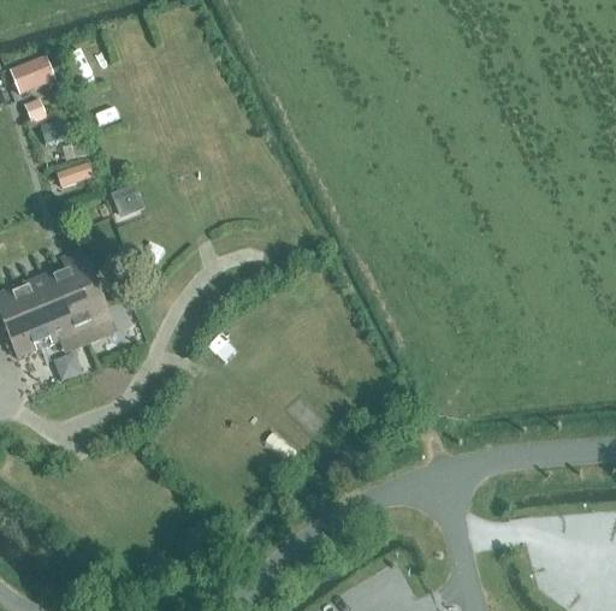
[(9,69),(19,94),(55,79),(46,54),(9,69)]
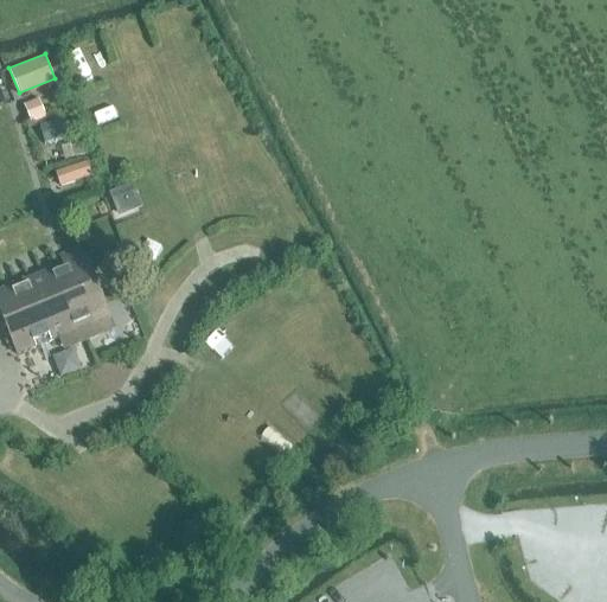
[(43,95),(27,101),(36,122),(51,115),(43,95)]
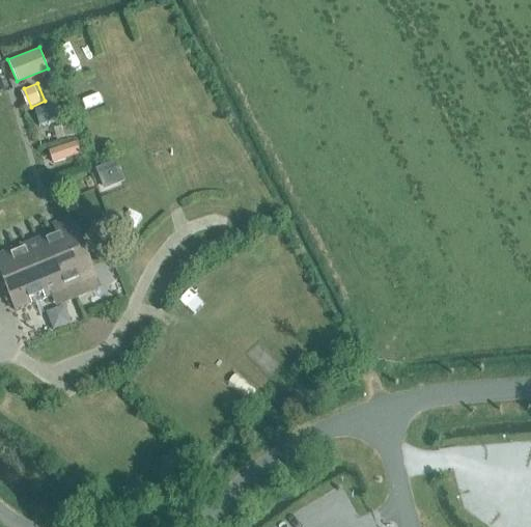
[(68,95),(65,84),(54,87),(57,99),(68,95)]
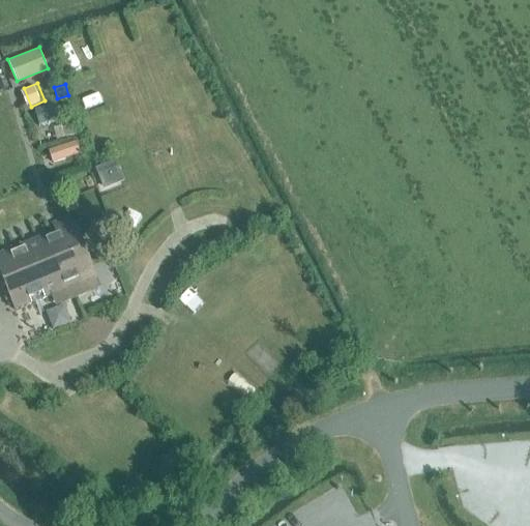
[(55,103),(34,108),(38,123),(59,117),(55,103)]
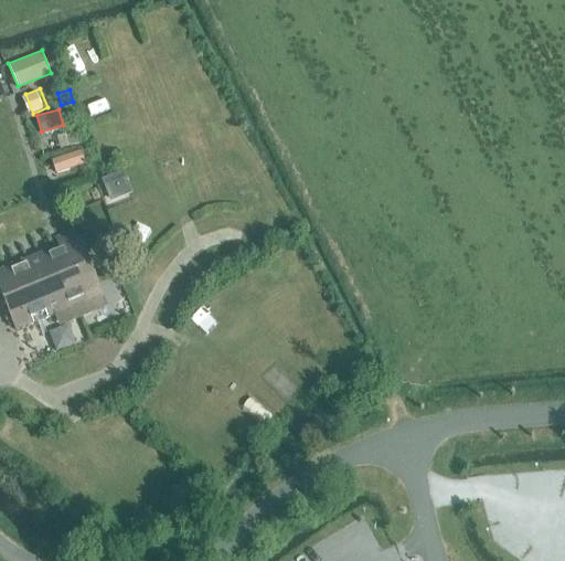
[(78,141),(75,129),(66,131),(70,145),(78,141)]
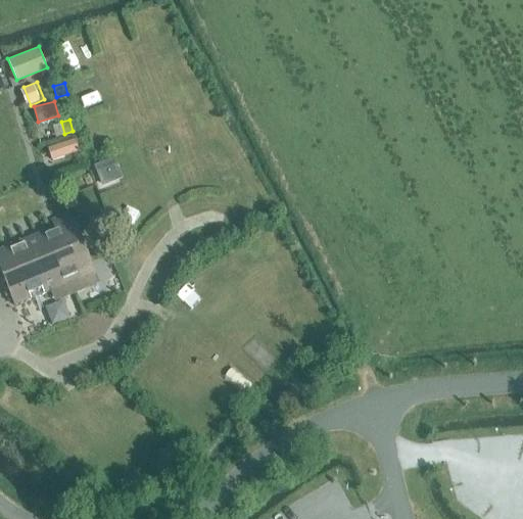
[(51,157),(78,149),(75,138),(48,146),(51,157)]
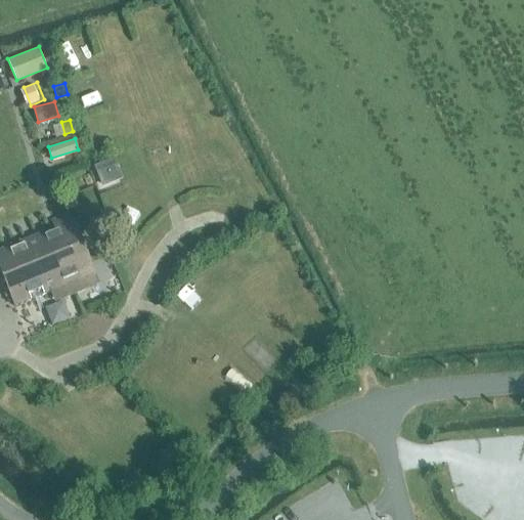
[(114,160),(100,166),(105,181),(120,175),(114,160)]
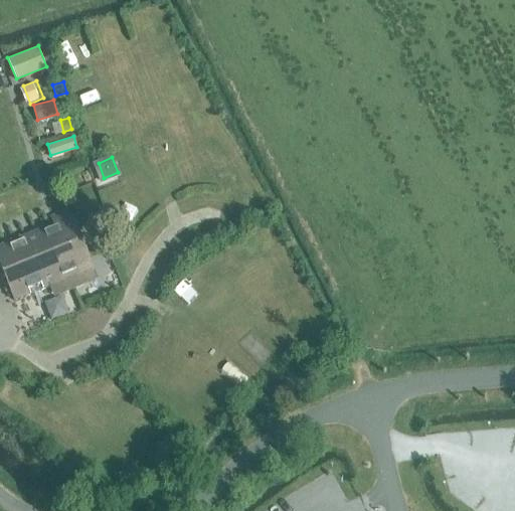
[(50,214),(53,222),(0,241),(0,264),(12,297),(49,283),(52,291),(56,292),(94,275),(91,267),(92,267),(71,215),(68,207),(50,214)]
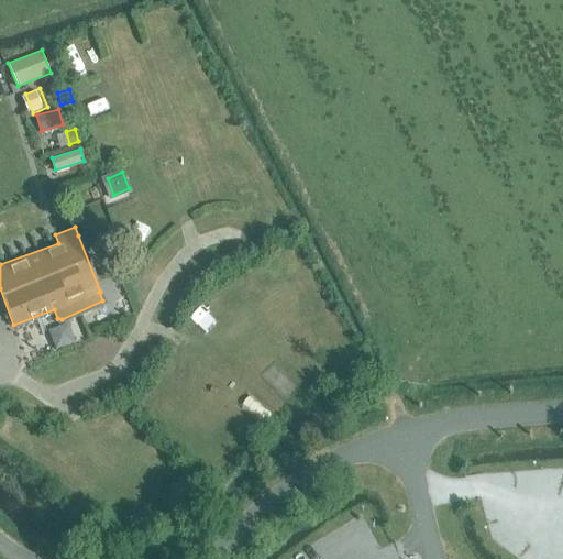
[(113,248),(106,229),(95,233),(101,253),(113,248)]
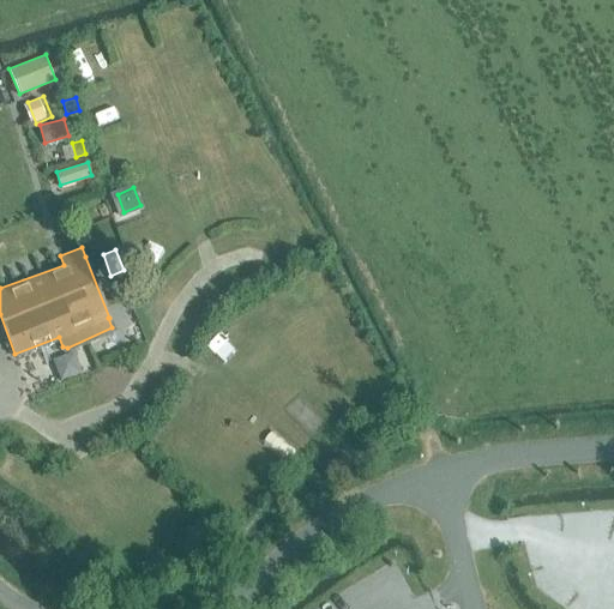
All buildings are outlined.
